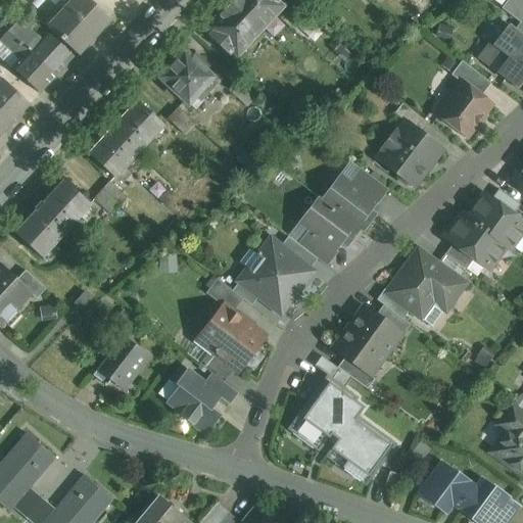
[(16,0),(49,29),(55,21),(51,18),(59,8),(64,12),(75,0),(16,0)]
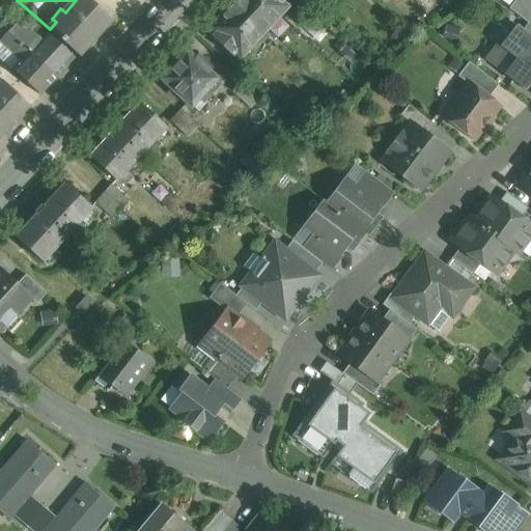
[(76,0),(65,12),(60,8),(52,19),(56,22),(50,29),(78,55),(110,20),(87,0),(76,0)]
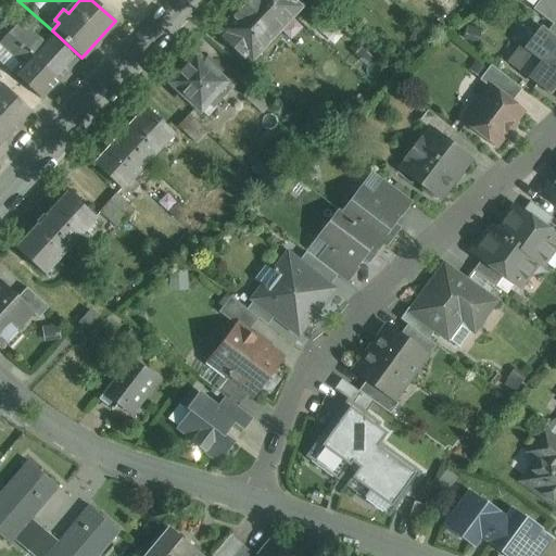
[(298,0),(248,0),(243,4),(275,34),(286,23),(287,23),(300,8),(295,3),(298,0)]
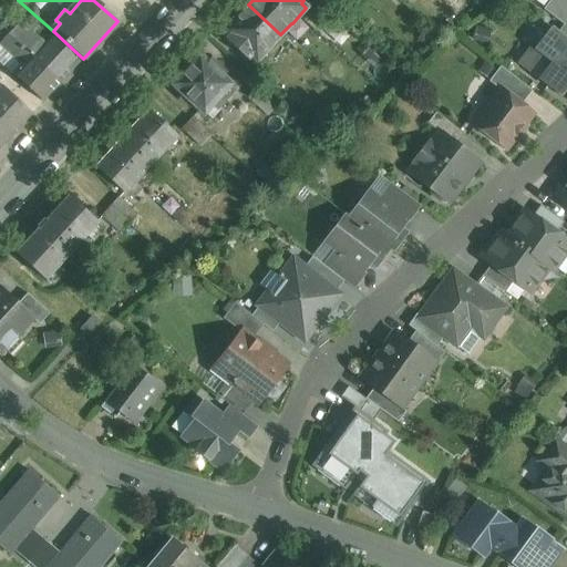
[(566,0),(549,0),(543,9),(563,26),(564,26),(566,27),(566,0)]
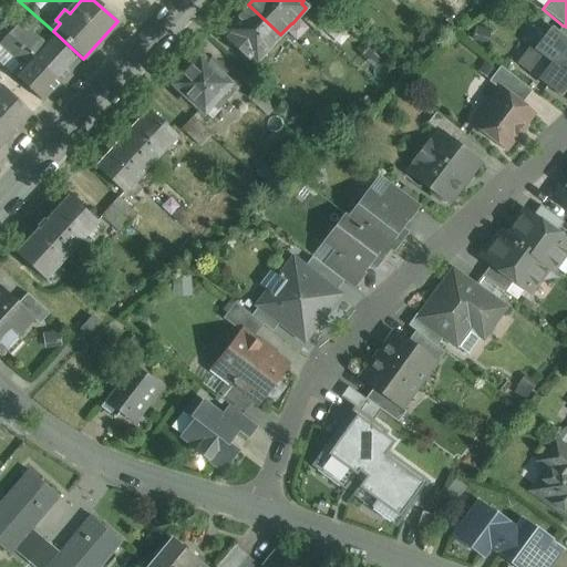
[(280,34),(248,4),(237,17),(224,31),(228,35),(225,40),(248,61),(251,58),(257,62),(270,47),(280,34)]
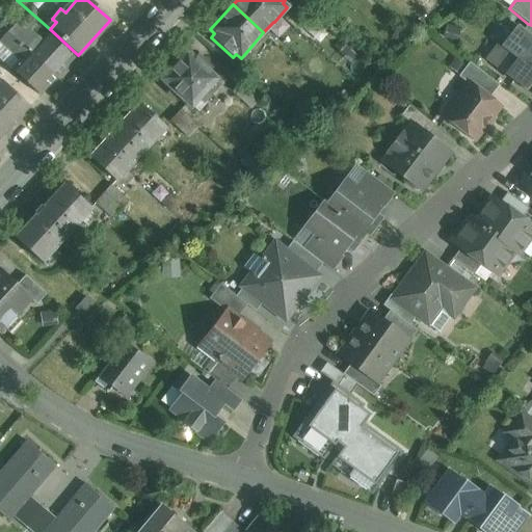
[(38,42),(17,22),(11,28),(8,25),(4,29),(7,32),(29,51),(38,42)]
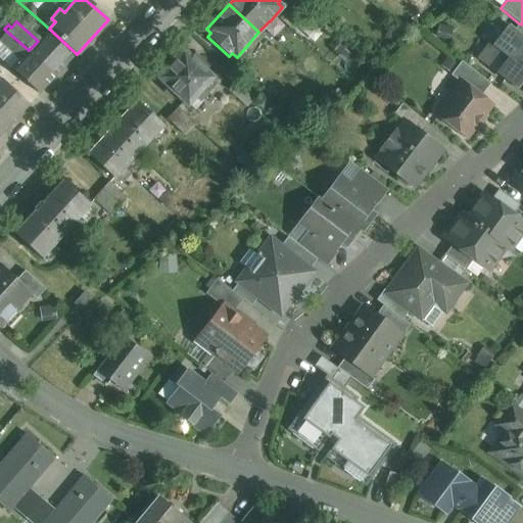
[(514,30),(509,26),(493,45),(503,52),(497,59),(505,64),(497,74),(517,89),(522,80),(522,25),(520,24),(519,24),(514,30)]
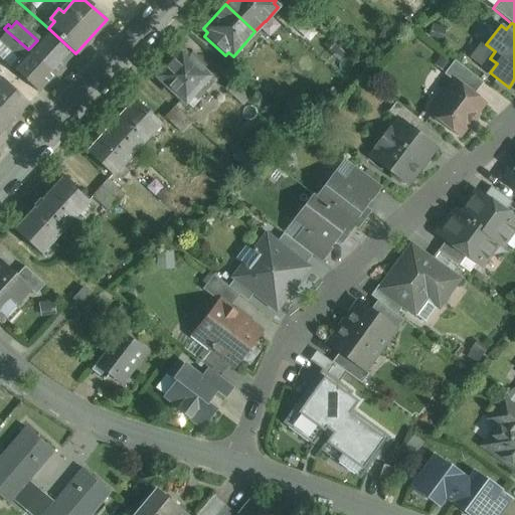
[(28,49),(7,31),(0,39),(0,40),(20,58),(28,49)]
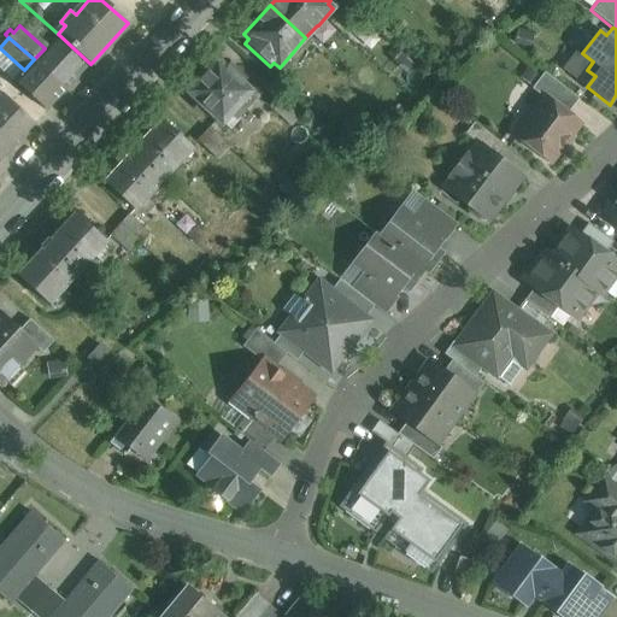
[(86,68),(54,37),(45,48),(34,59),(65,89),(86,68)]
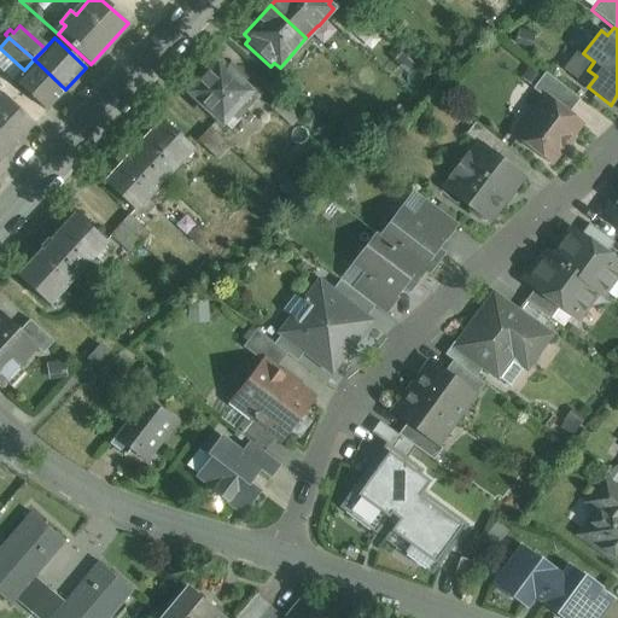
[(65,89),(34,59),(24,70),(15,80),(46,110),(65,89)]
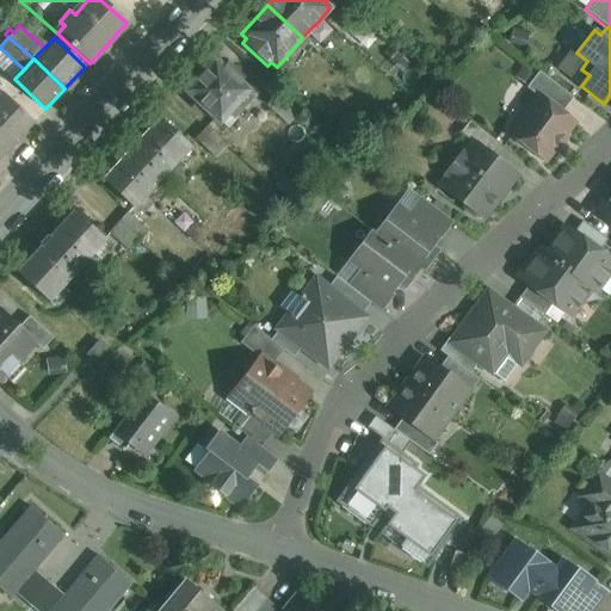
[(223,69),(215,61),(187,91),(220,121),(227,112),(234,118),(253,98),(246,92),(247,91),(239,84),(244,78),(228,65),(223,69)]
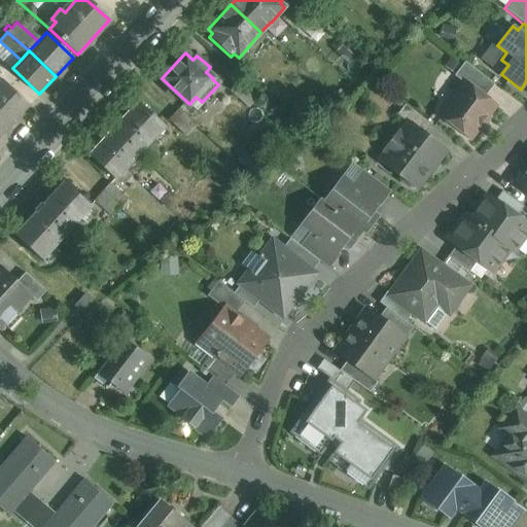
[(494,84),(465,62),(454,76),(464,83),(465,82),(485,98),(494,84)]
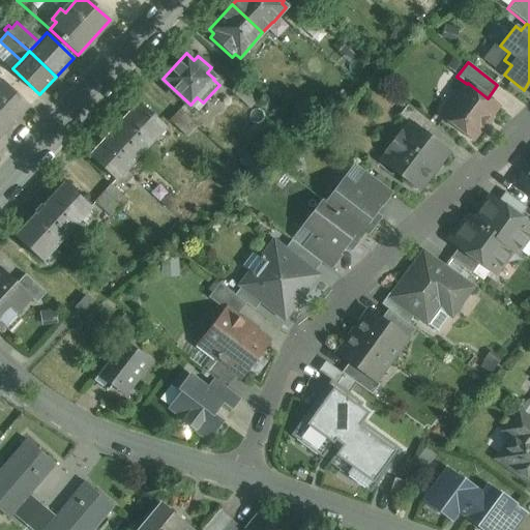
[(28,107),(1,81),(0,81),(0,110),(13,122),(28,107)]
